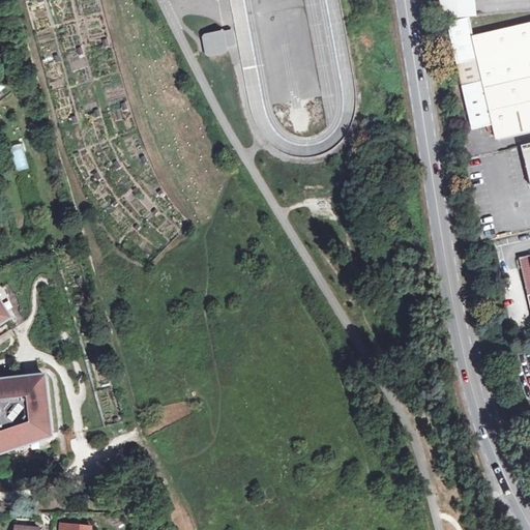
[(457,65),(477,60),(482,83),(462,87),(471,130),(493,125),(496,140),(529,131),(529,24),(473,36),(469,18),(447,23),(457,65)]
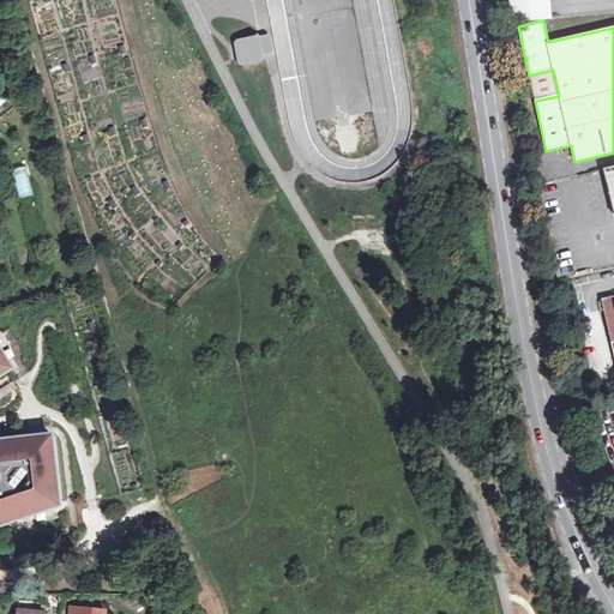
[(270,37),(259,40),(262,56),(274,54),(270,37)]
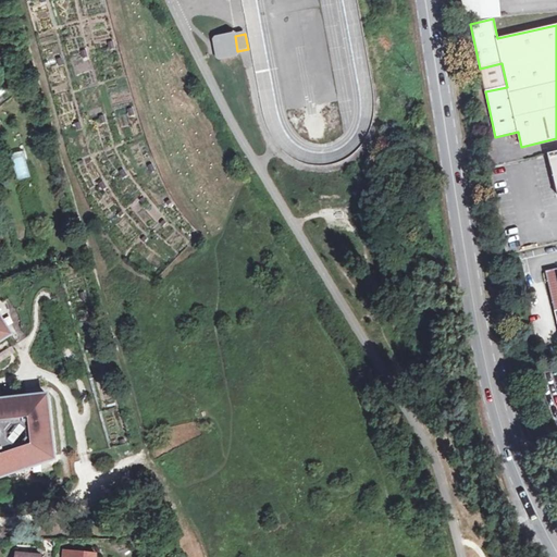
[(235,36),(217,39),(220,57),(238,54),(237,51),(235,36)]
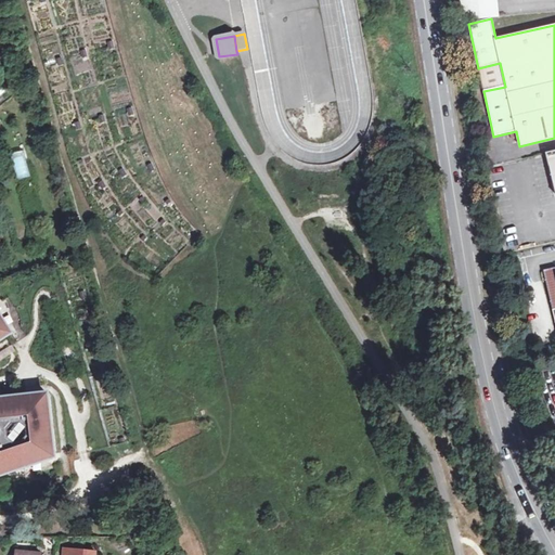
[(10,152),(15,180),(30,177),(26,149),(10,152)]
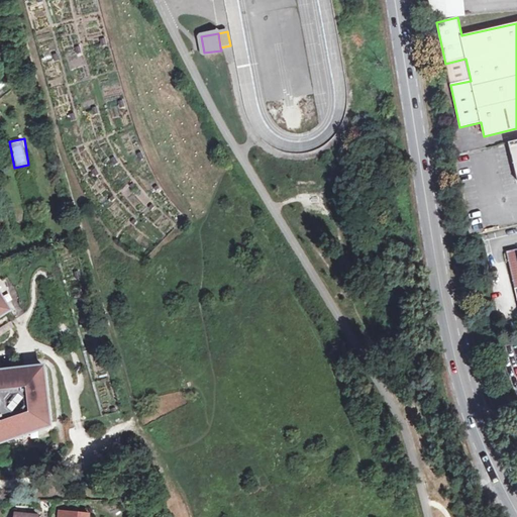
[(0,316),(10,309),(0,292),(0,316)]
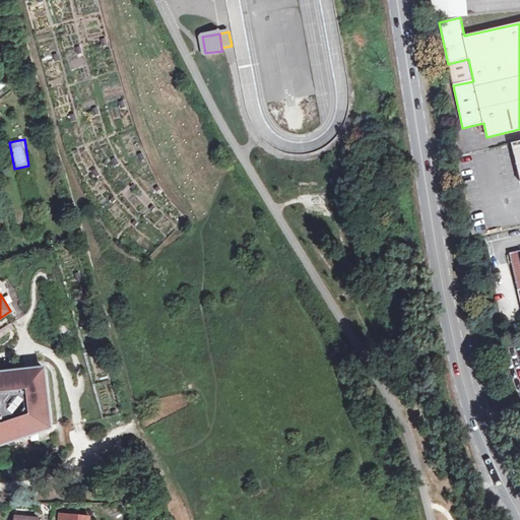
[(0,375),(0,444),(27,436),(52,426),(46,371),(0,375)]
